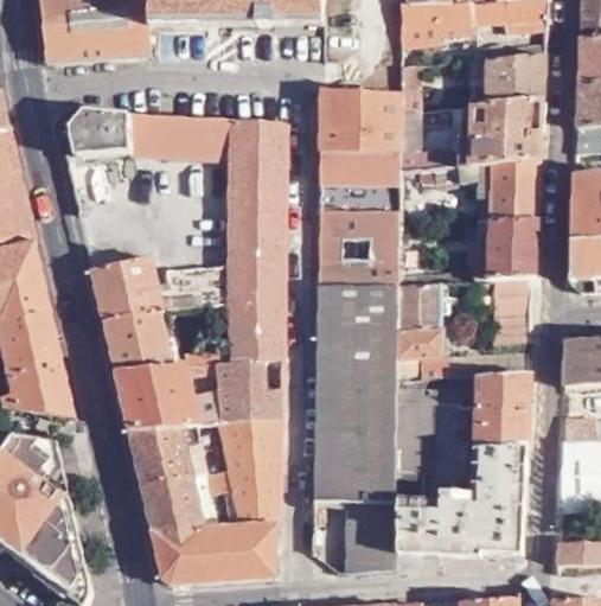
[(68,62),(142,57),(145,57),(144,42),(145,21),(144,0),(37,0),(44,63),(68,62)]
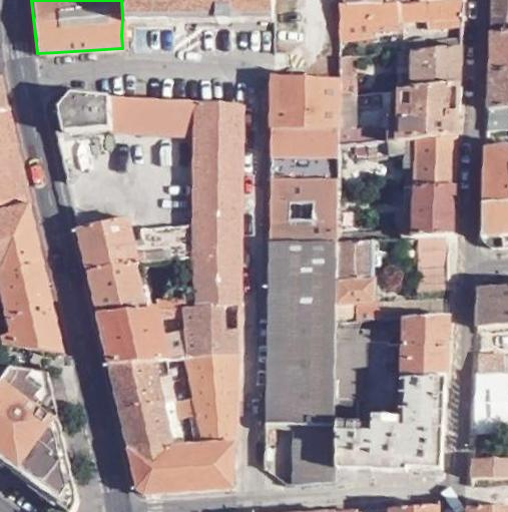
[(121,0),(122,18),(271,19),(269,0),(121,0)]
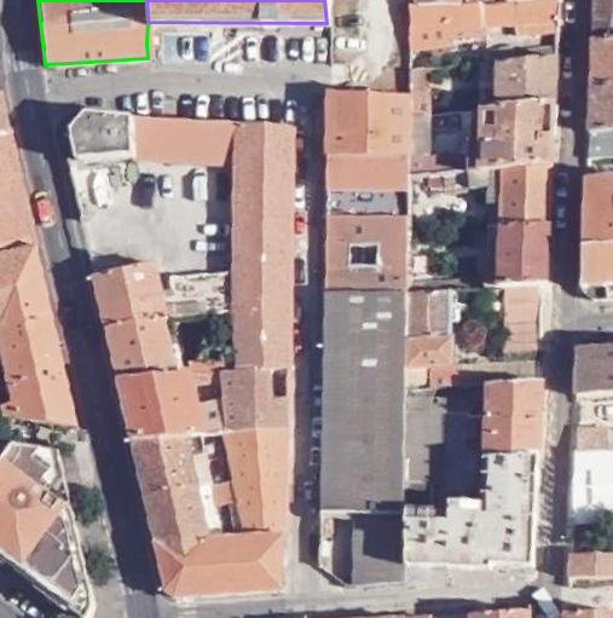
[(412,0),(404,0),(404,28),(404,48),(445,46),(444,38),(479,36),(478,23),(510,22),(512,34),(553,32),(554,19),(554,0),(499,0),(462,0),(457,0),(412,1),(412,0)]
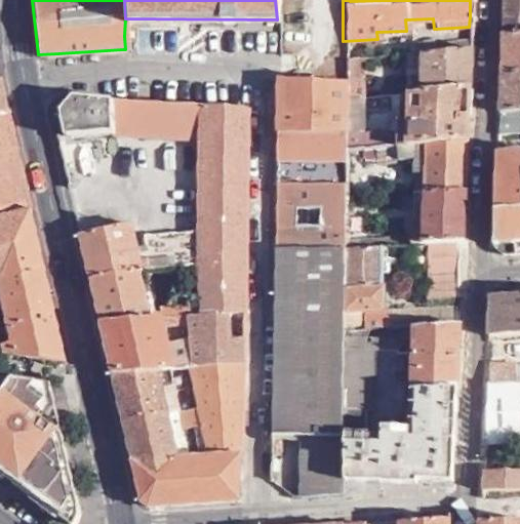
[(500,0),(498,32),(519,30),(519,0),(500,0)]
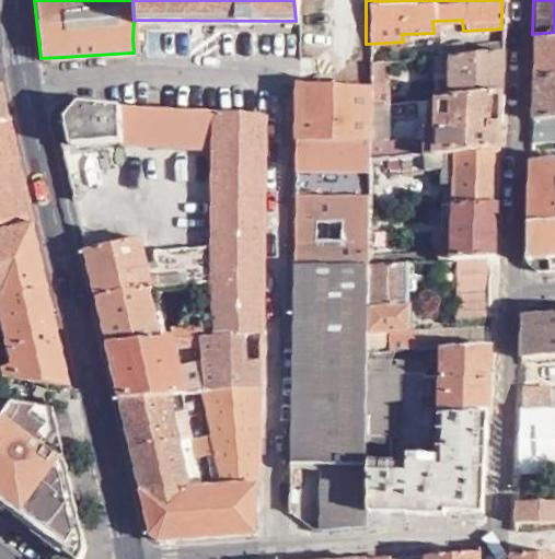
[(554,32),(532,34),(531,78),(554,76),(554,32)]
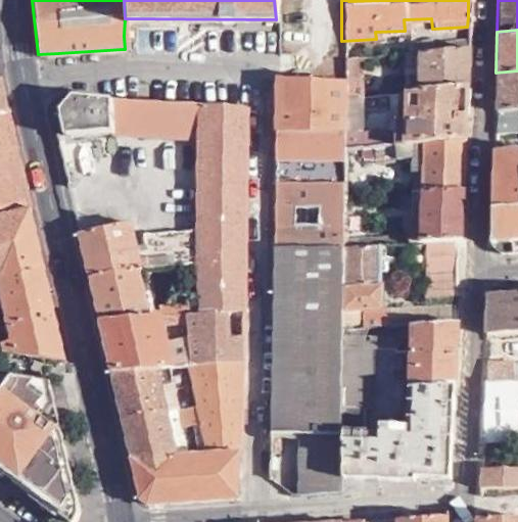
[(429,48),(466,45),(467,38),(430,41),(429,48)]
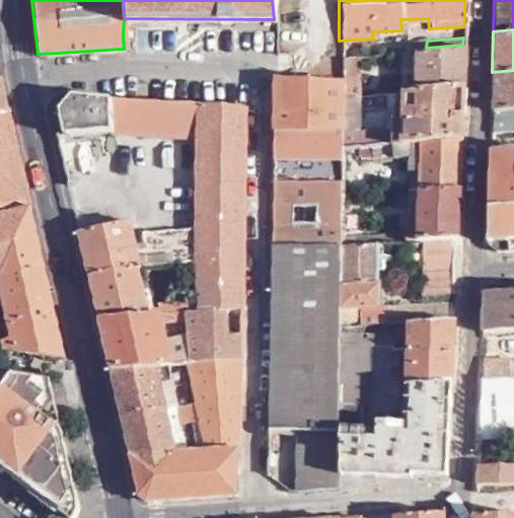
[(462,45),(426,48),(412,49),(410,89),(461,85),(462,54),(462,45)]
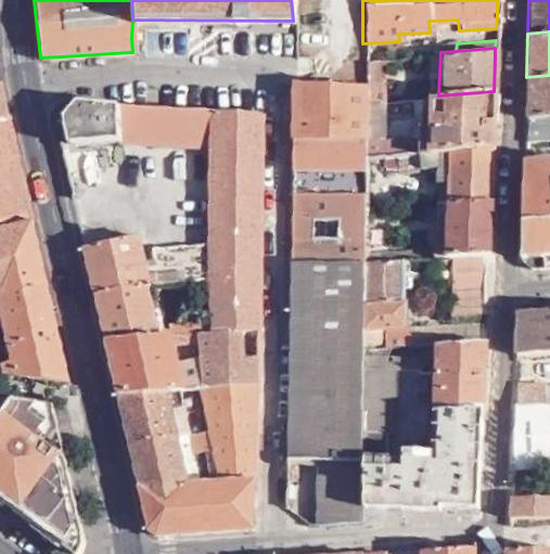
[(426,95),(438,95),(440,52),(425,53),(424,95),(426,95)]
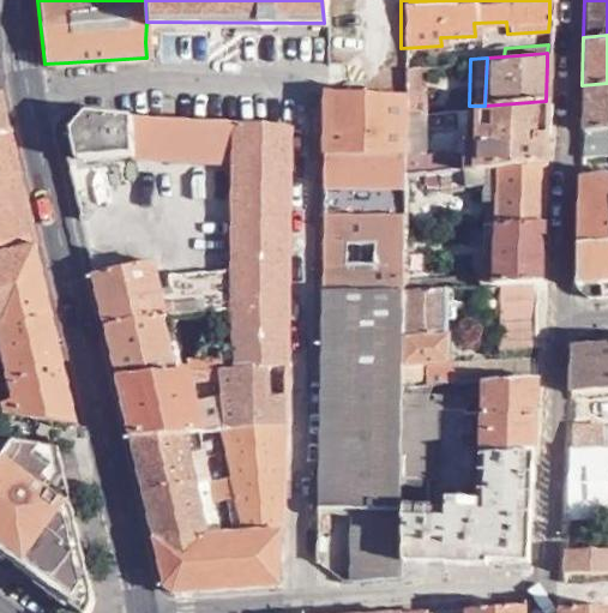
[(422,110),(422,64),(401,64),(399,92),(401,112),(422,110)]
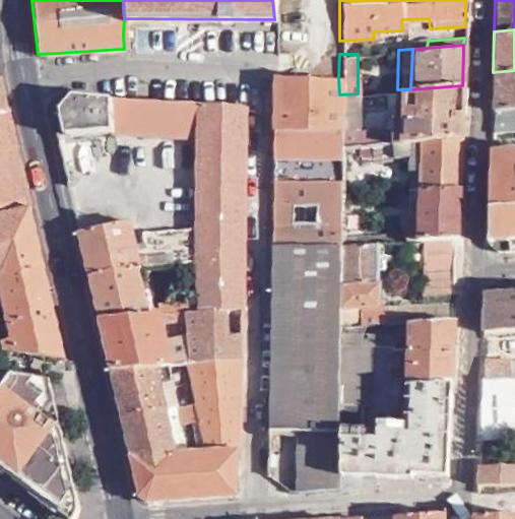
[(514,70),(493,72),(491,109),(514,108),(514,70)]
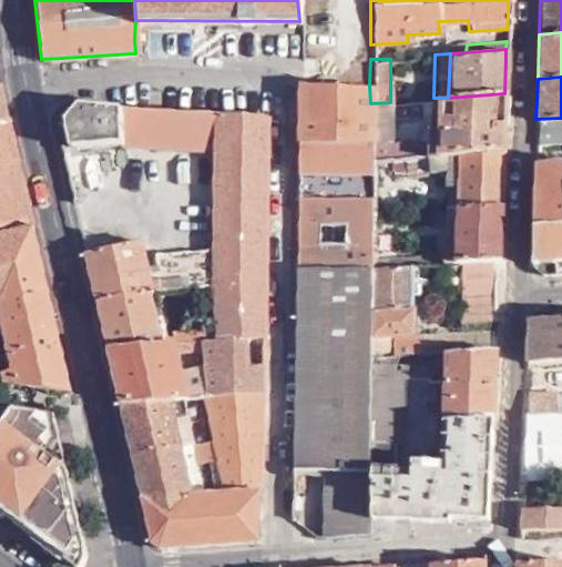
[(369,85),(300,82),(297,82),(297,264),(370,263),(370,253),(370,225),(370,202),(370,158),(370,143),(370,103),(369,85)]
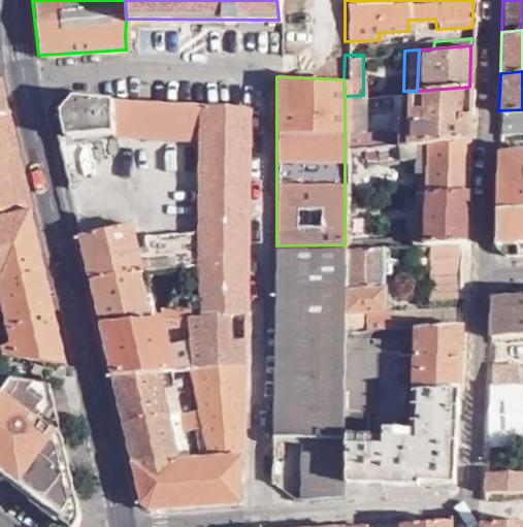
[(469,87),(417,91),(405,91),(405,103),(404,121),(403,142),(467,137),(469,87)]
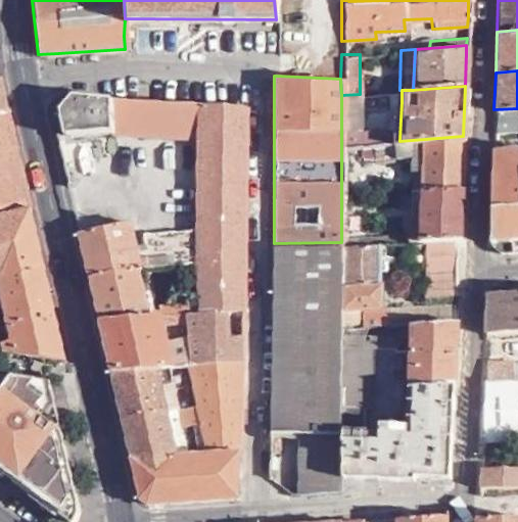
[(56,107),(60,134),(66,133),(100,132),(108,131),(107,97),(105,95),(67,93),(56,107)]
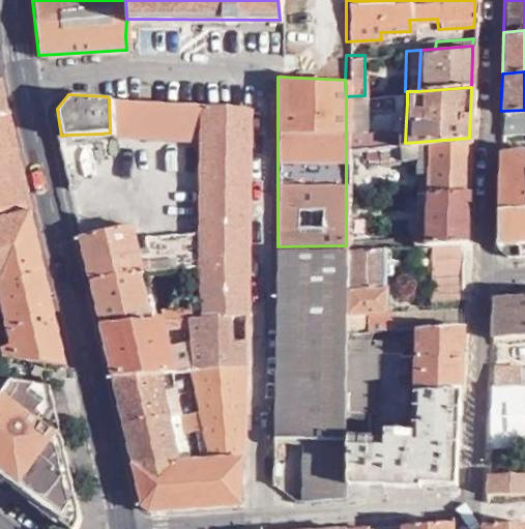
[(346,96),(346,134),(346,147),(365,146),(363,133),(365,95),(346,96)]
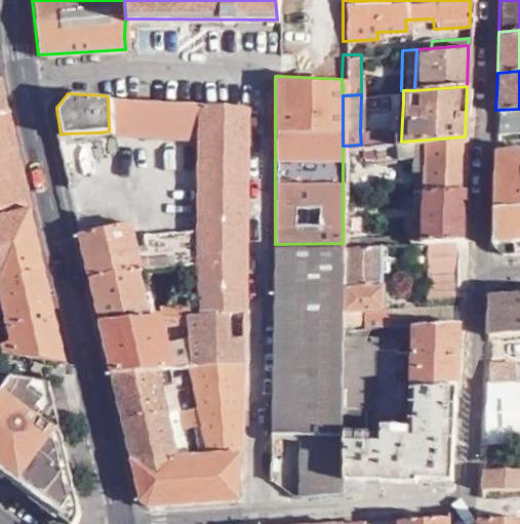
[(108,97),(109,131),(198,136),(196,227),(142,231),(142,245),(133,246),(127,220),(76,231),(86,276),(136,265),(196,263),(196,301),(195,310),(243,310),(245,180),(246,105),(134,99),(108,97)]
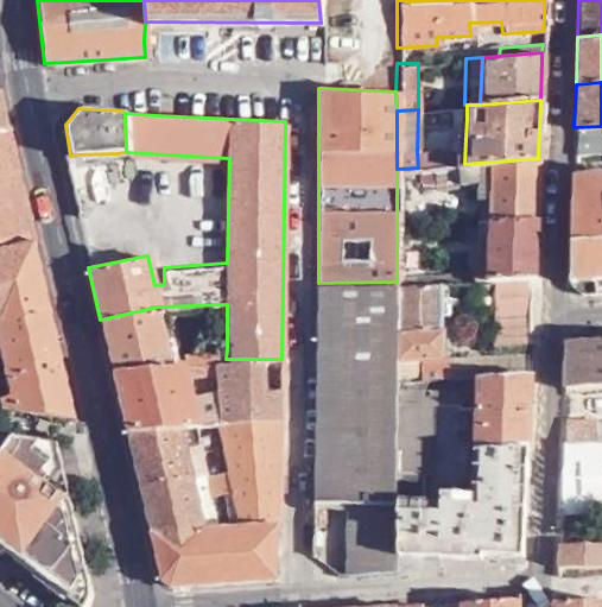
[(601,151),(601,126),(574,127),(574,152),(601,151)]
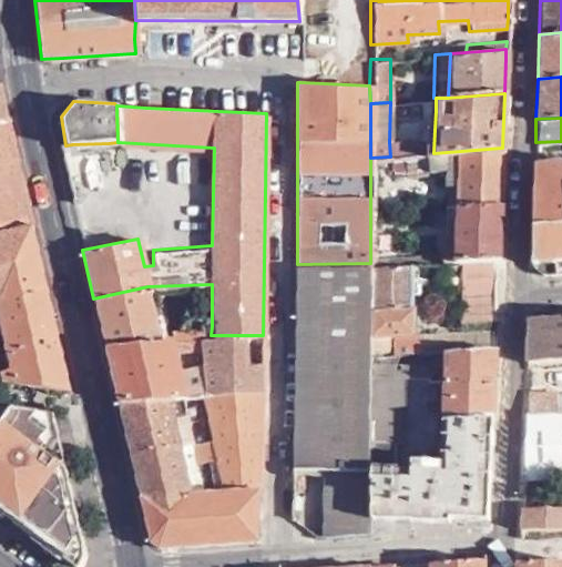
[(6,121),(0,122),(0,178),(17,175),(6,121)]
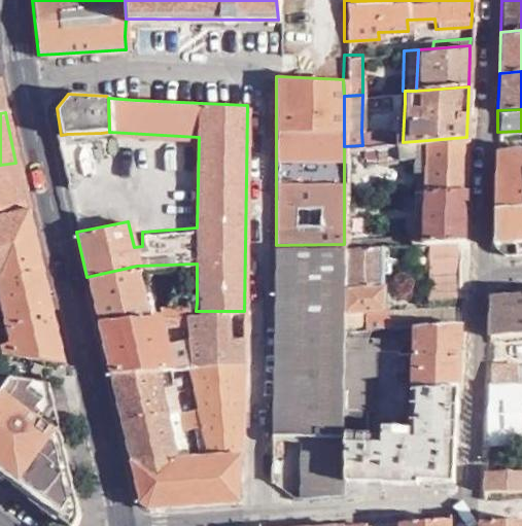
[(101,133),(67,134),(68,151),(92,150),(93,142),(101,142),(101,133)]
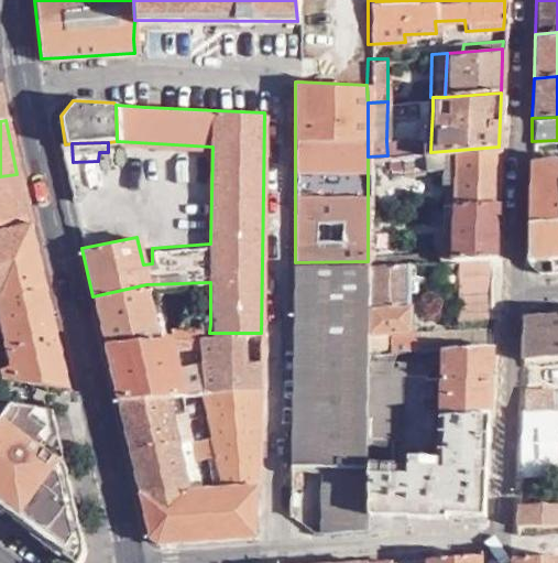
[(430,152),(398,154),(398,170),(428,168),(428,160),(441,160),(440,184),(451,188),(450,201),(496,199),(499,147),(430,152)]
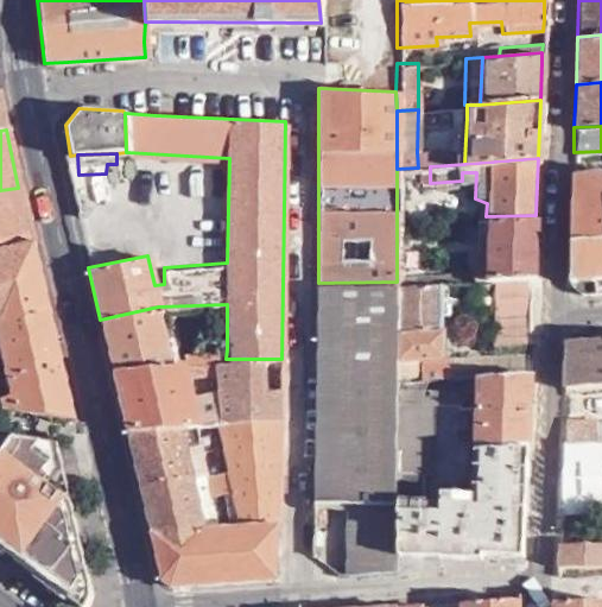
[(601,171),(572,174),(568,283),(580,295),(601,292),(601,171)]
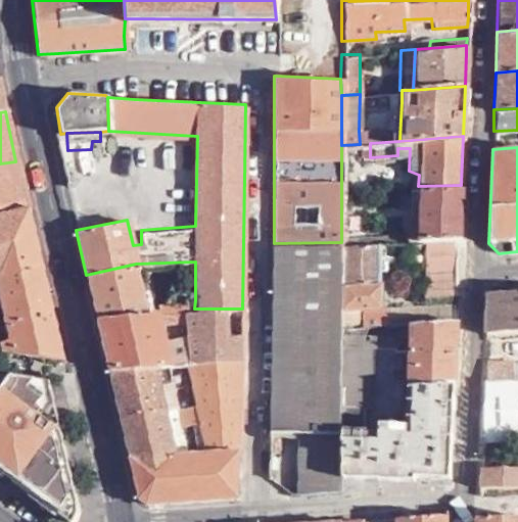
[(0,216),(26,208),(15,161),(0,163),(0,216)]
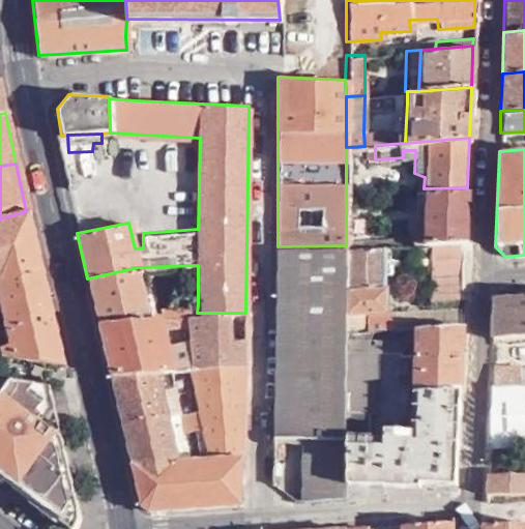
[(424,188),(414,188),(414,217),(412,218),(412,235),(369,235),(346,236),(346,245),(380,245),(421,245),(428,243),(460,240),(466,240),(467,187),(424,188)]
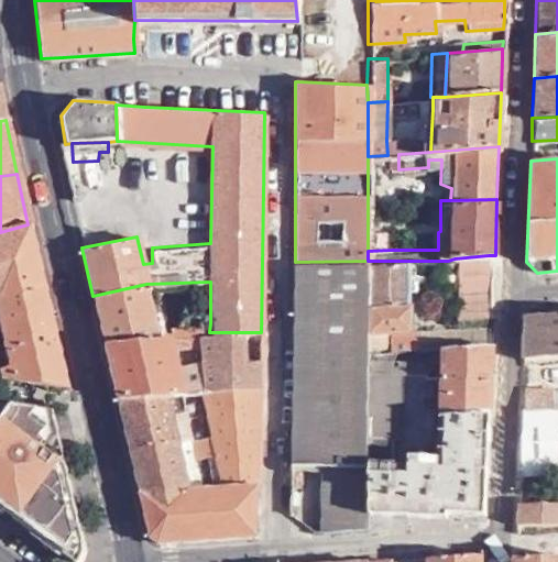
[(392,224),(368,223),(368,251),(392,250),(392,224)]
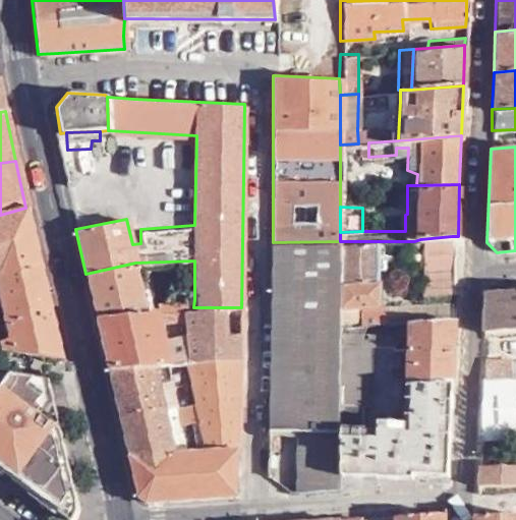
[(0,277),(39,267),(25,208),(0,215),(0,277)]
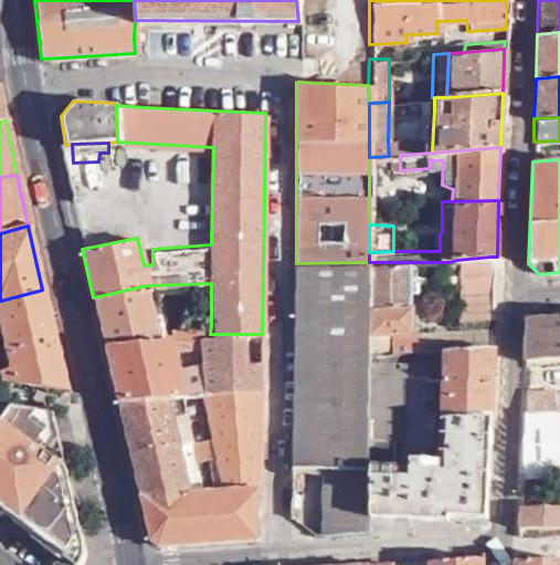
[(490,257),(456,260),(455,316),(489,315),(490,257)]
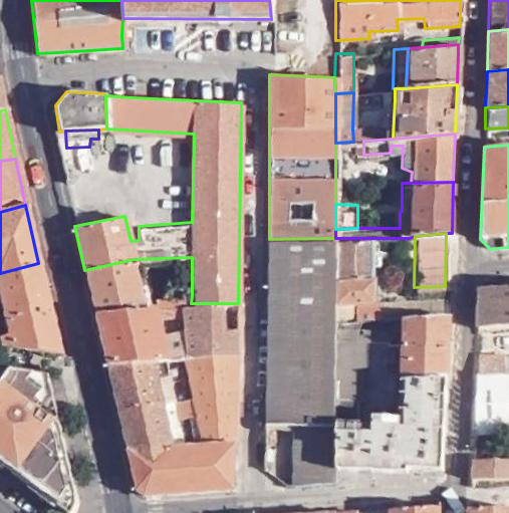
[(335,238),(269,239),(268,338),(265,422),(300,421),(334,421),(335,380),(333,379),(334,336),(334,322),(334,315),(335,238)]
